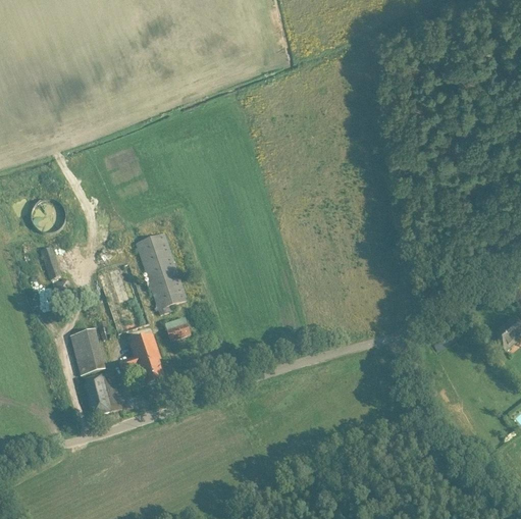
[(30,214),(30,215),(30,217),(31,218),(31,220),(31,221),(32,223),(33,224),(33,225),(34,227),(35,228),(36,229),(38,230),(39,230),(40,231),(42,232),(43,232),(45,232),(46,234),(48,234),(49,234),(51,232),(52,232),(53,232),(55,231),(56,230),(57,230),(59,229),(60,228),(61,227),(62,225),(62,224),(63,223),(64,221),(64,220),(64,218),(65,217),(65,216),(65,214),(64,212),(64,211),(64,210),(63,208),(62,207),(62,206),(61,204),(60,203),(59,202),(57,201),(56,201),(55,200),(53,199),(52,199),(50,199),(49,198),(48,198),(46,198),(45,199),(43,199),(42,199),(40,200),(39,201),(38,201),(36,202),(35,203),(34,204),(33,206),(33,207),(32,208),(31,210),(31,211),(31,213),(30,214)]
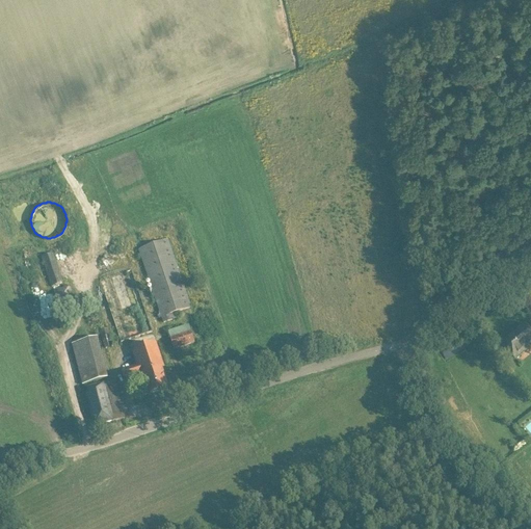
[(189,305),(168,240),(167,237),(138,246),(139,249),(161,313),(163,320),(176,316),(175,312),(174,311),(189,305)]
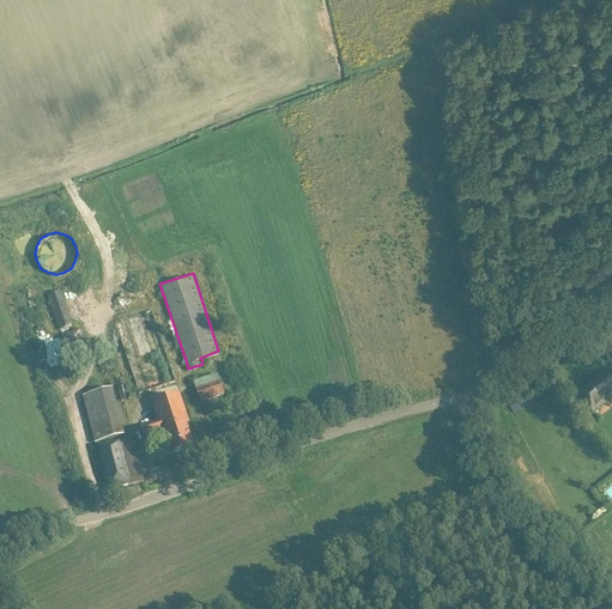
[(53,294),(61,321),(70,318),(60,292),(53,294)]
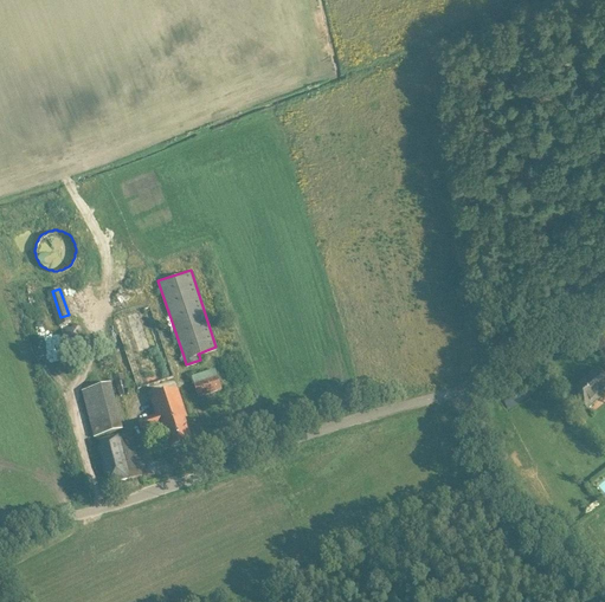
[(84,341),(78,322),(60,328),(66,347),(84,341)]
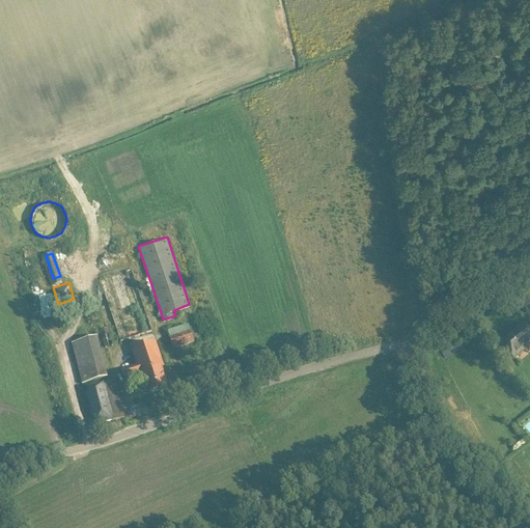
[(166,328),(169,336),(172,345),(193,338),(187,321),(166,328)]
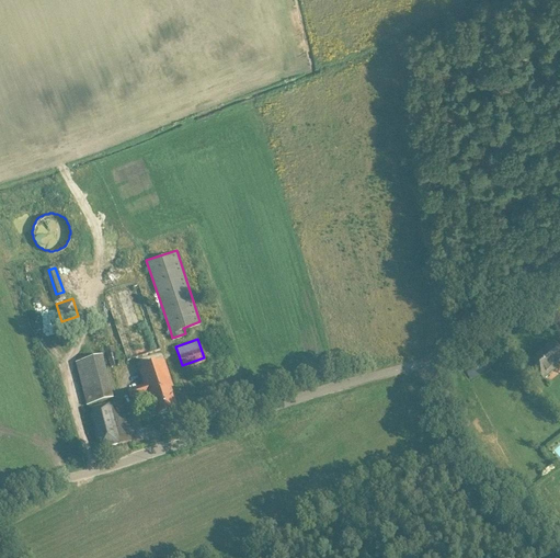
[(528,360),(536,368),(543,376),(559,360),(559,348),(552,339),(528,360)]
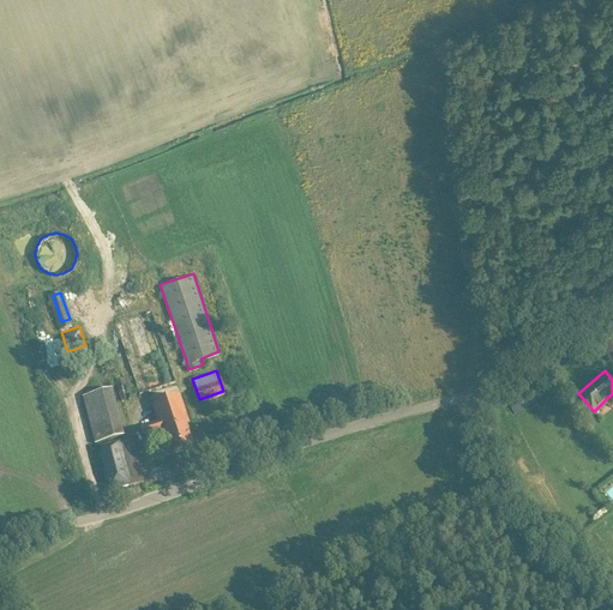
[(130,396),(124,374),(113,378),(120,398),(130,396)]
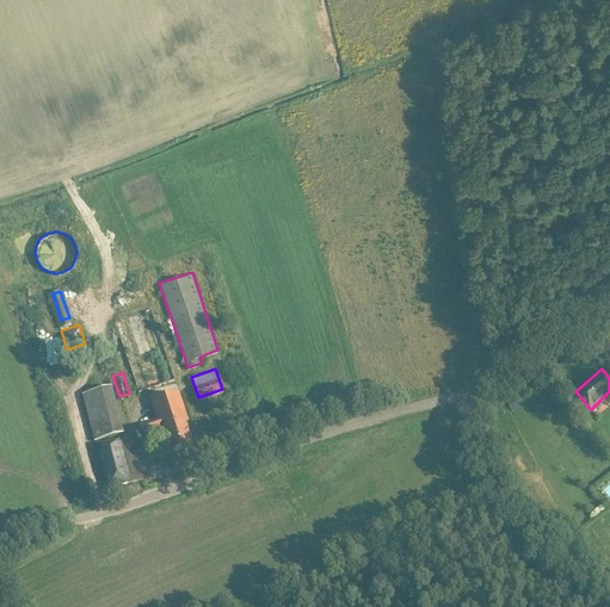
[(122,428),(110,383),(82,391),(94,435),(122,428)]
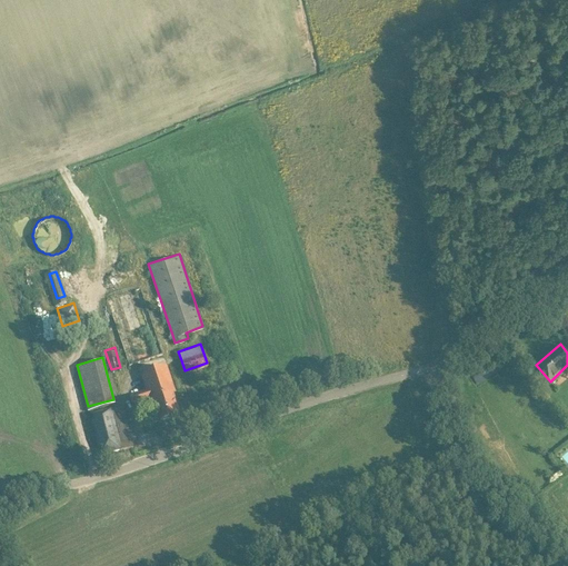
[(146,388),(129,394),(132,404),(152,397),(159,418),(178,411),(171,390),(175,389),(166,364),(140,373),(146,388)]
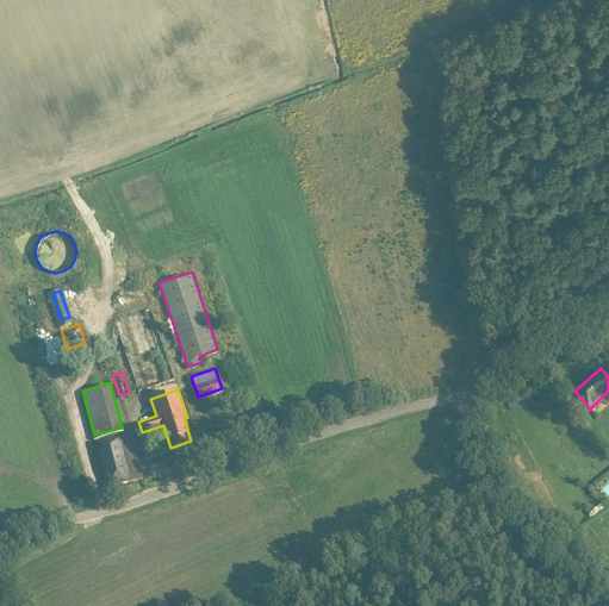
[(131,433),(95,442),(106,485),(142,476),(131,433)]
